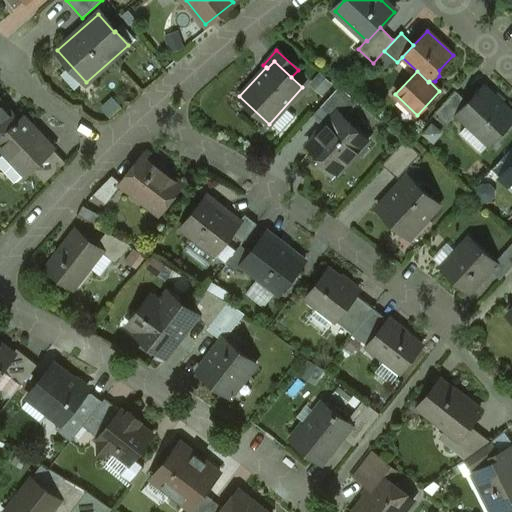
[(511,121),(511,111),(484,85),(467,103),(455,116),(488,147),(511,121)]
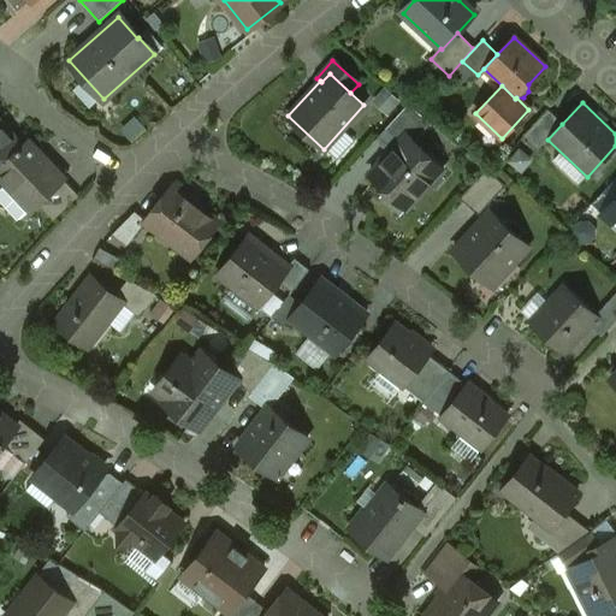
[(408,105),(378,137),(392,150),(407,135),(414,142),(431,123),(408,105)]
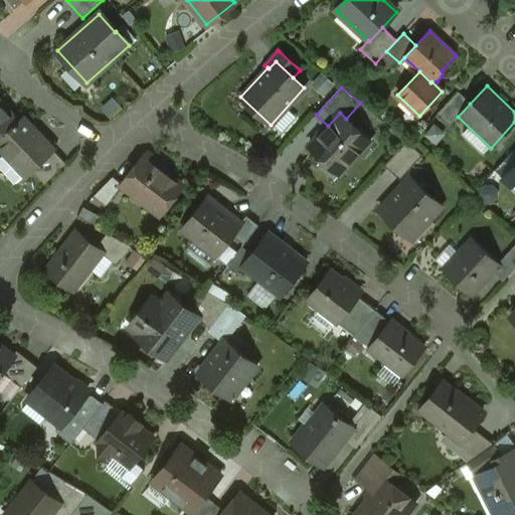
[(470,104),(459,93),(439,114),(450,126),(458,117),(470,104)]
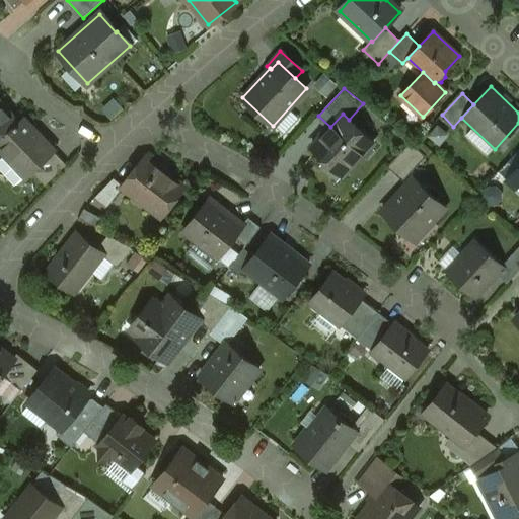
[(17,123),(0,102),(0,139),(18,123),(17,123)]
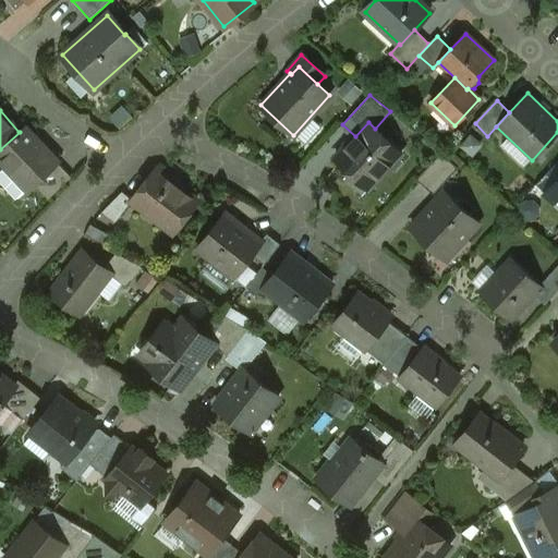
[(375,129),(368,122),(355,136),(335,158),(351,173),(355,169),(373,184),(401,153),(375,129)]
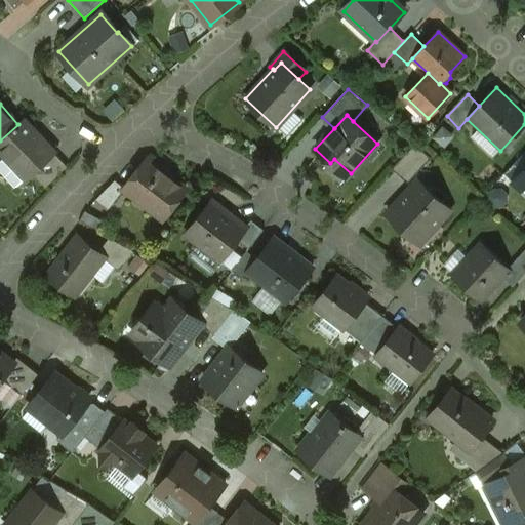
[(53,153),(23,120),(17,124),(18,124),(0,140),(0,150),(6,156),(26,177),(27,178),(33,173),(53,153)]
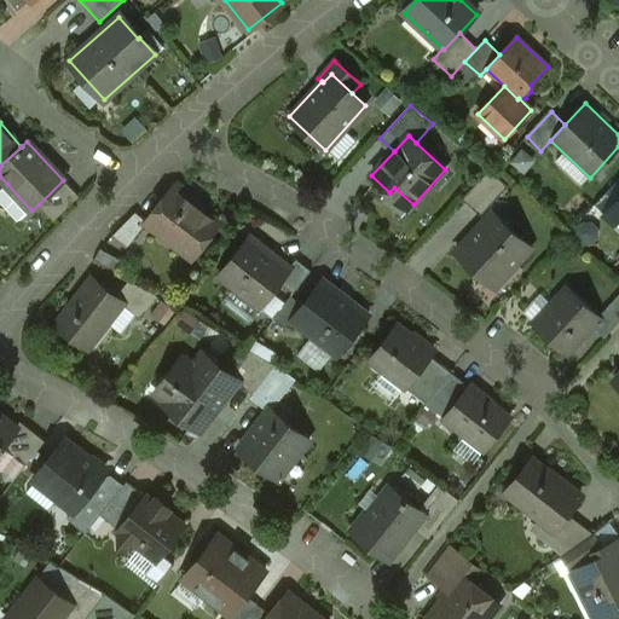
[(489,169),(462,198),(481,217),(509,186),(489,169)]
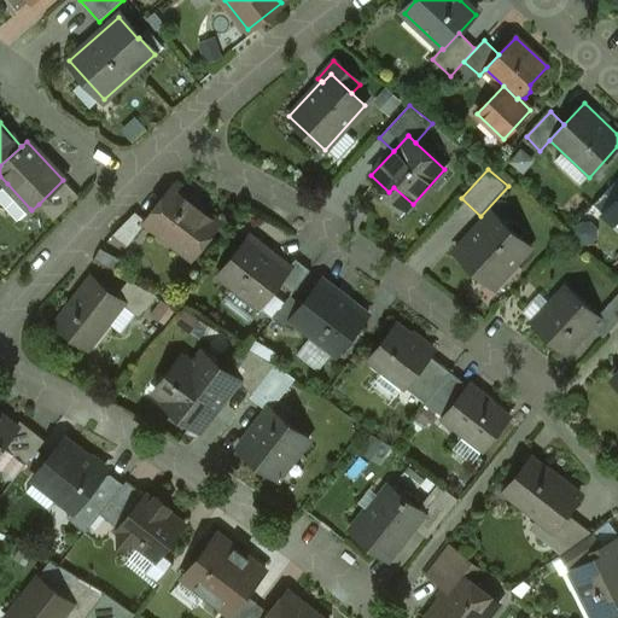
[(617,178),(607,190),(617,199),(617,178)]
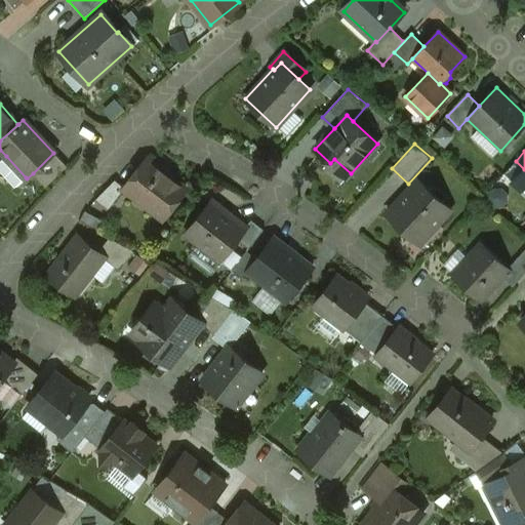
[(53,153),(33,173),(46,188),(67,167),(53,153)]
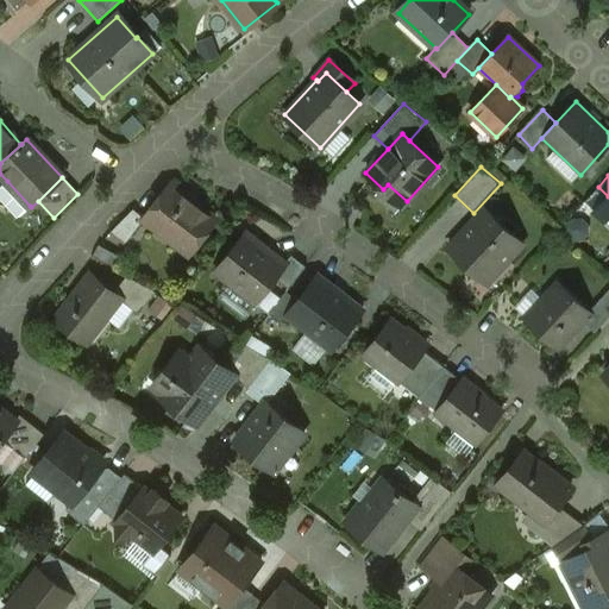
[(30,206),(7,181),(0,187),(0,196),(19,217),(30,206)]
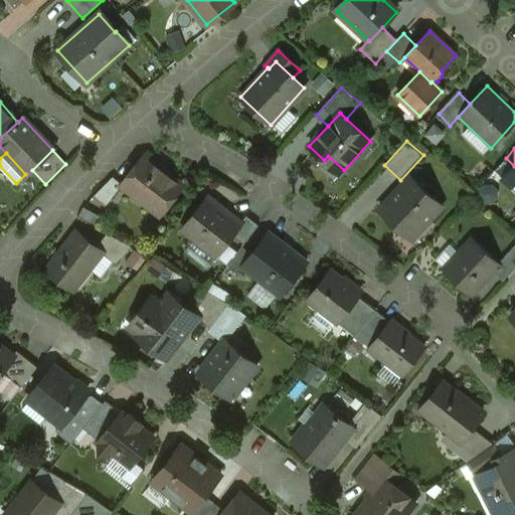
[(181,187),(144,157),(123,185),(134,194),(135,198),(143,204),(147,203),(161,214),(181,187)]
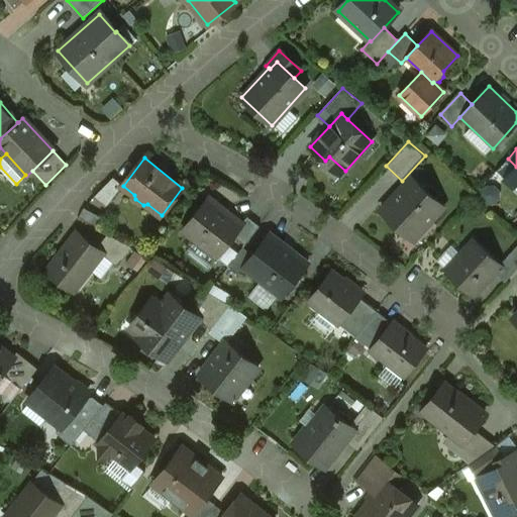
[(113,178),(95,197),(107,206),(123,186),(113,178)]
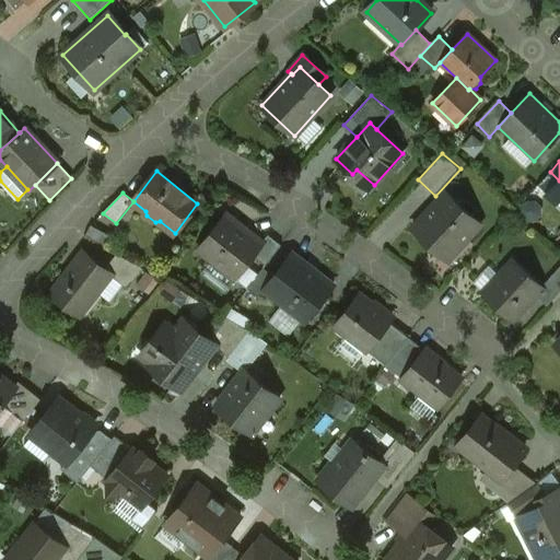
[(480,223),(446,193),(415,228),(448,258),(480,223)]
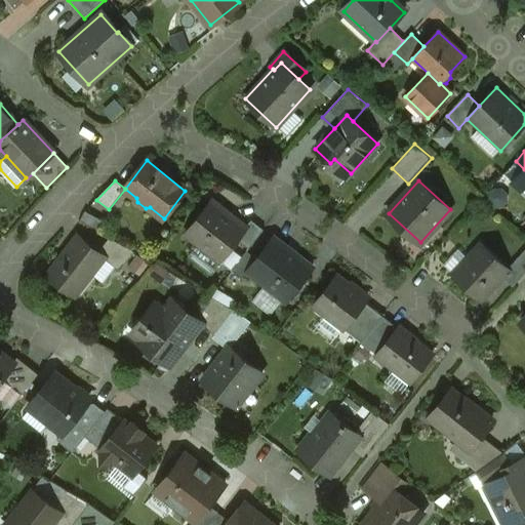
[(246,227),(212,201),(186,235),(220,263),(237,241),(247,228),(246,227)]
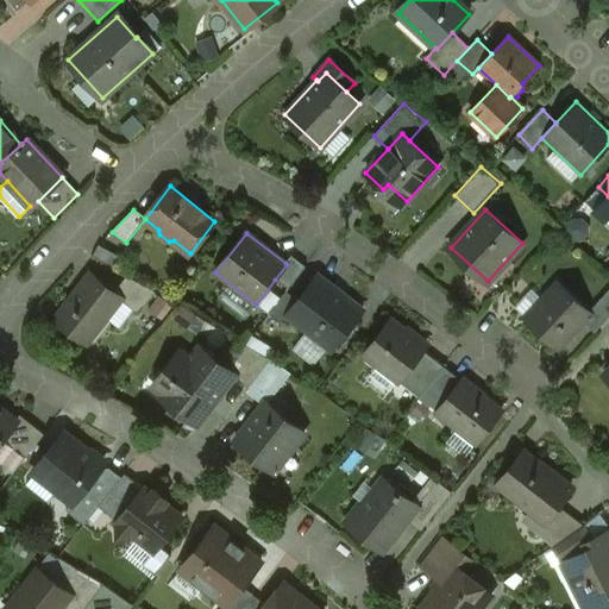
[(292,256),(286,263),(287,264),(275,280),(288,289),(306,268),(292,256)]
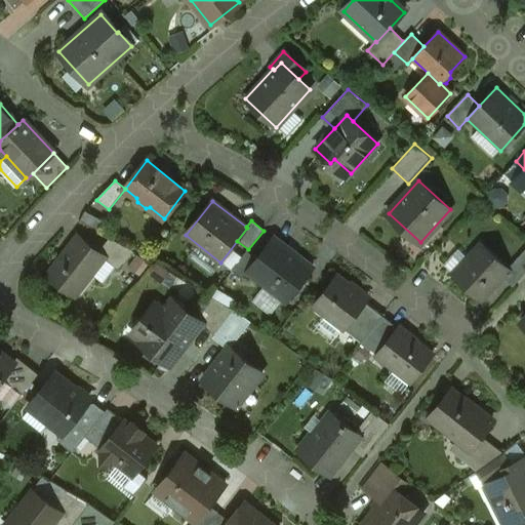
[(98,252),(78,237),(48,275),(75,296),(105,258),(106,257),(98,252)]
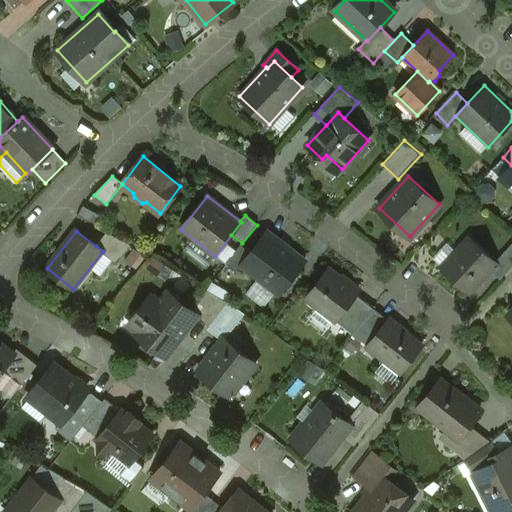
[(305,261),(267,232),(250,253),(241,266),(279,295),(305,261)]
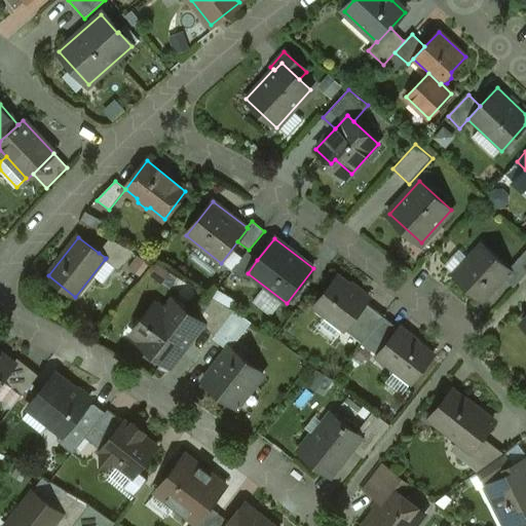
[(134,252),(110,239),(99,253),(106,258),(105,259),(119,270),(134,252)]
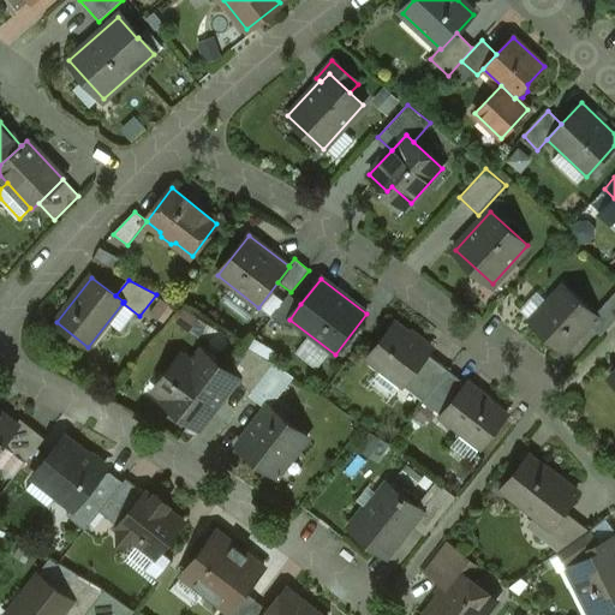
[(565,290),(535,323),(532,322),(531,322),(562,351),(563,350),(561,348),(585,322),(587,324),(596,316),(595,315),(565,287),(563,288),(565,290)]
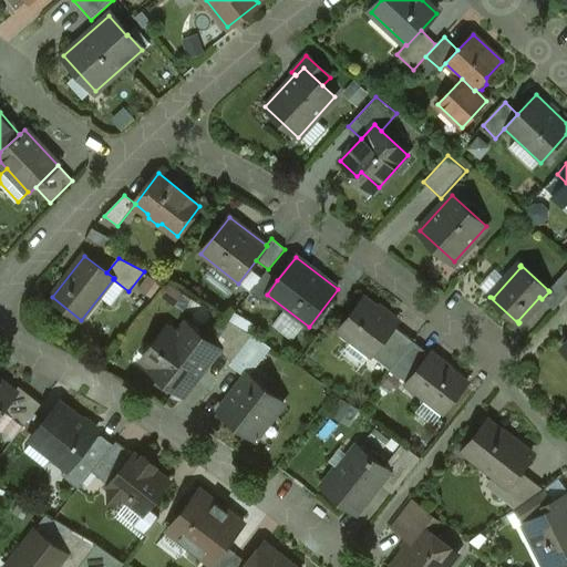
[(566,269),(566,270),(548,290),(549,291),(542,299),(554,310),(566,295),(566,269)]
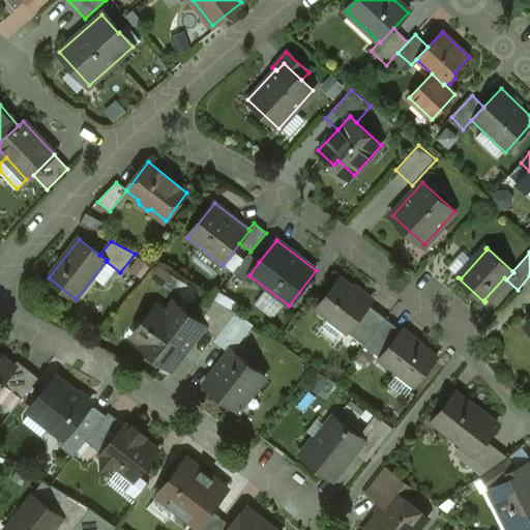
[(259,262),(249,255),(234,274),(244,283),(249,275),(259,262)]
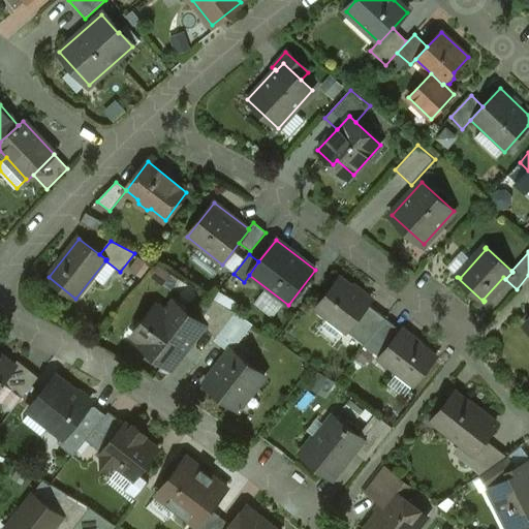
[(352,288),(340,279),(317,308),(347,332),(368,305),(370,303),(360,294),(359,291),(354,288),(352,288)]
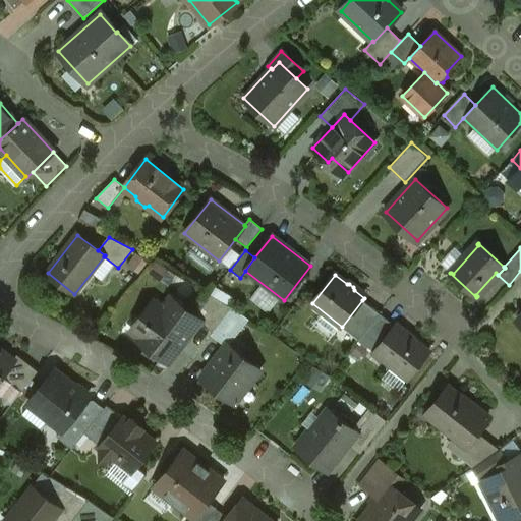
[(232,308),(211,295),(194,315),(201,321),(199,323),(213,333),(232,308)]
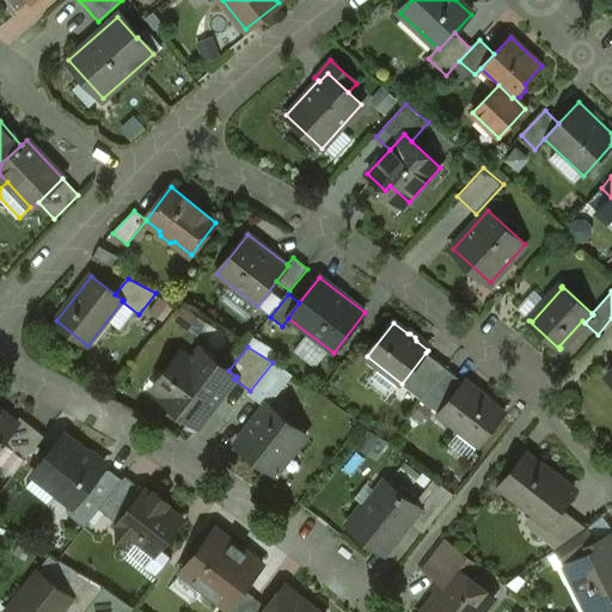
[(191,362),(181,353),(164,375),(175,384),(161,399),(197,427),(234,379),(237,377),(228,371),(201,349),(191,362)]
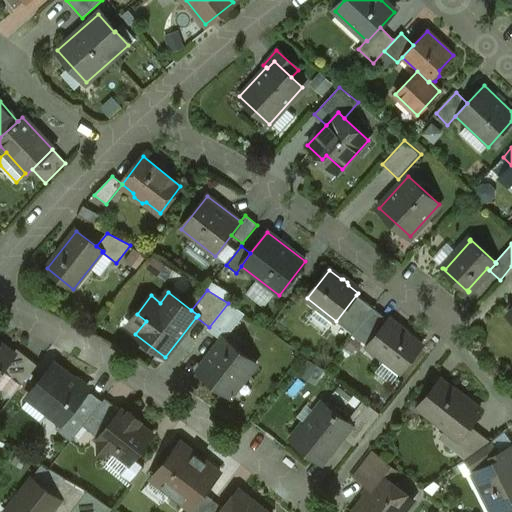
[(374,309),(356,295),(336,321),(354,335),(374,309)]
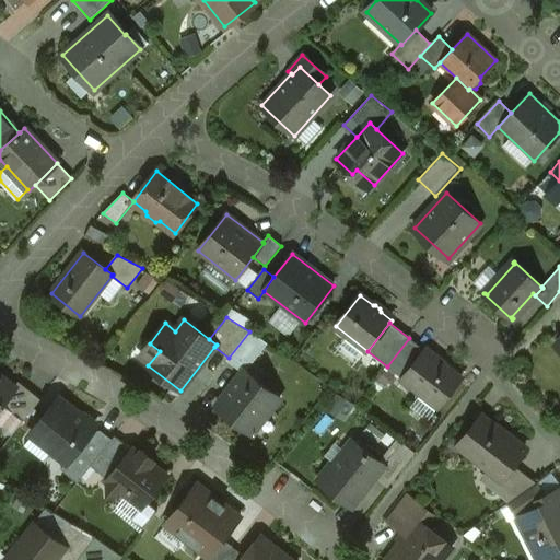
[(229,358),(226,361),(243,373),(245,370),(246,371),(267,343),(249,331),(229,358)]
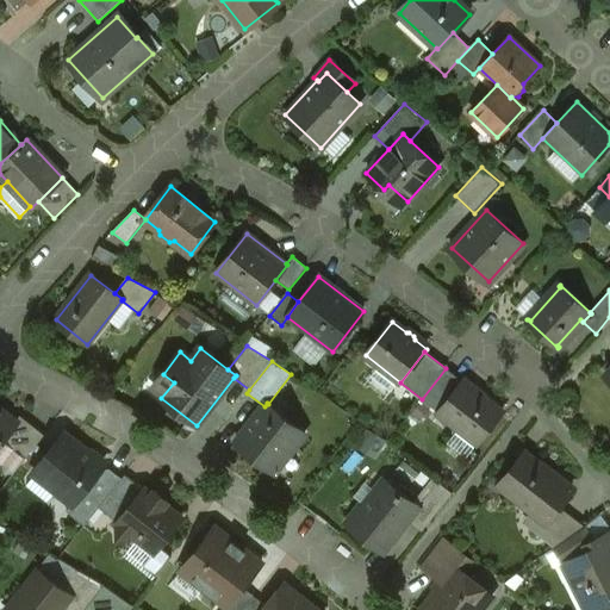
[(422,399),(421,399),(439,414),(464,383),(446,368),(422,399)]
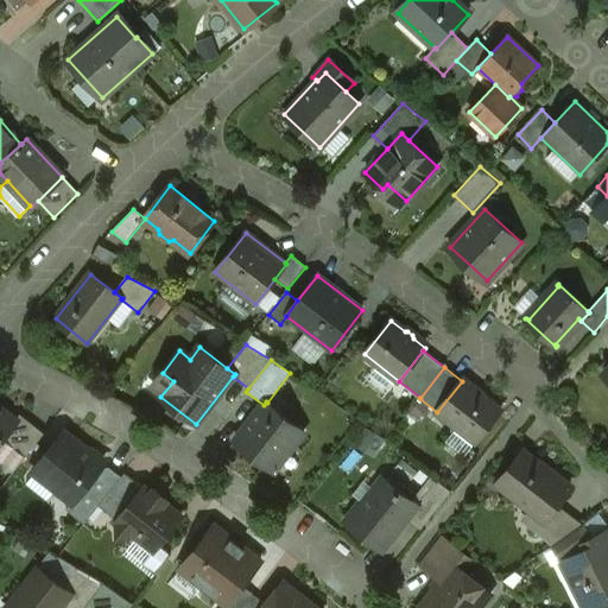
[(500,412),(462,381),(437,412),(476,443),(500,412)]
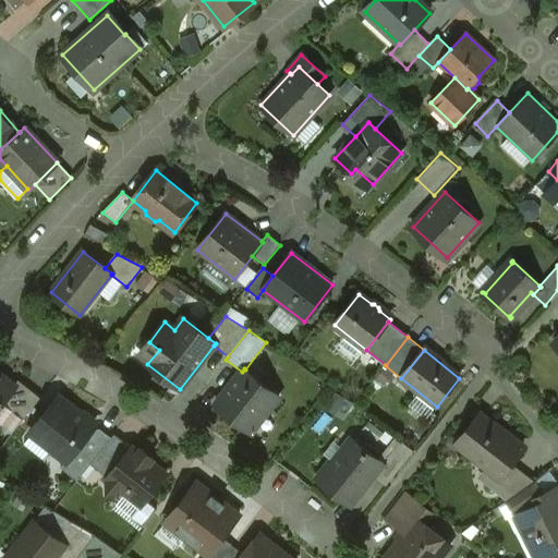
[(245,370),(244,368),(242,372),(216,404),(251,433),(252,431),(249,428),(263,410),(266,413),(279,397),(245,370)]
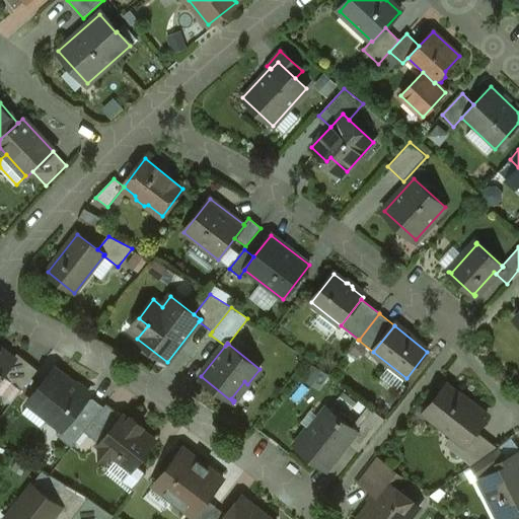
[(13,359),(0,348),(0,377),(2,375),(21,390),(38,370),(17,354),(13,359)]
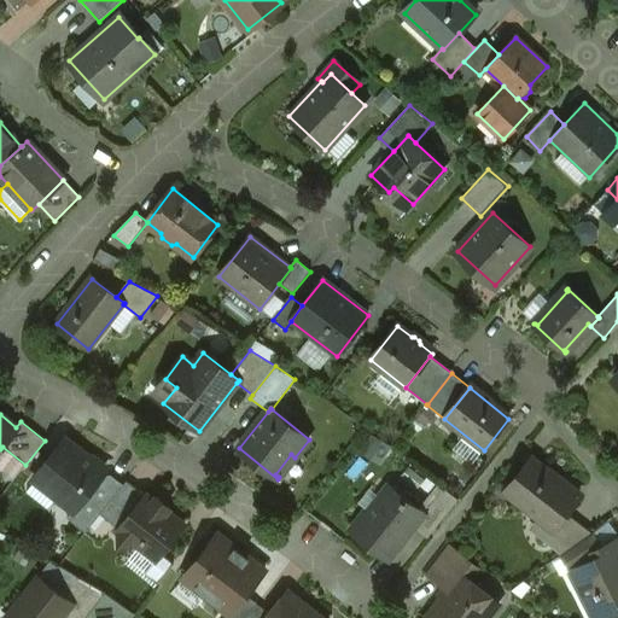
[(91,459),(65,439),(33,479),(73,511),(75,512),(104,476),(97,470),(91,459)]
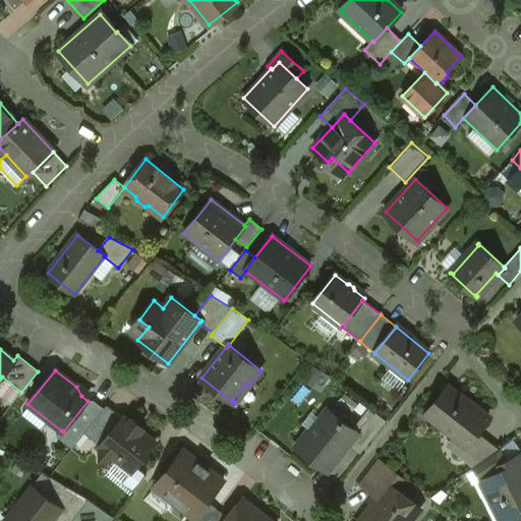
[(465,397),(460,399),(448,389),(449,388),(448,387),(426,415),(427,415),(428,414),(467,446),(477,432),(488,418),(478,411),(474,412),(469,408),(470,401),(465,397)]
